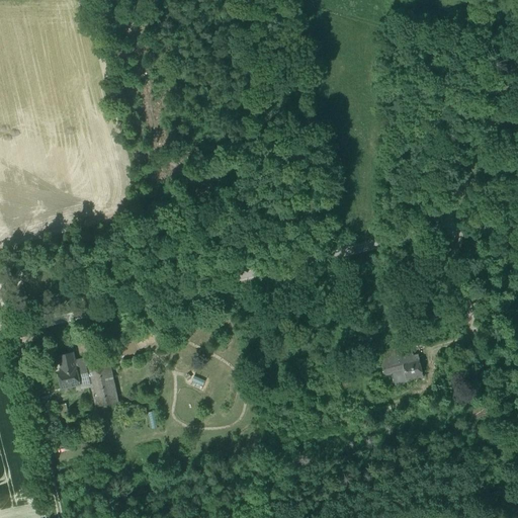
[(412,346),(379,354),(381,360),(413,352),(412,346)]
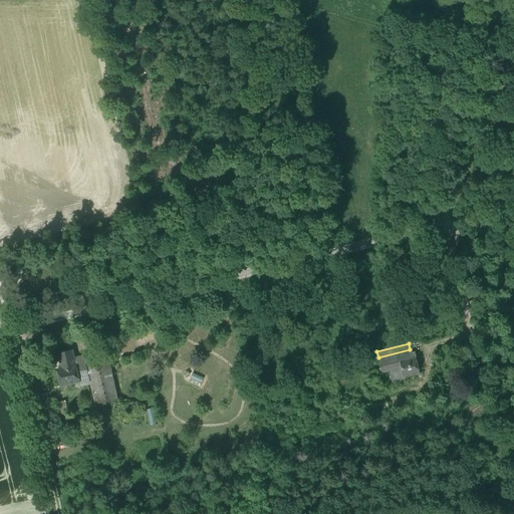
[(404,376),(421,373),(417,356),(409,358),(408,355),(411,354),(411,352),(410,349),(378,357),(381,372),(391,370),(402,367),(404,376)]
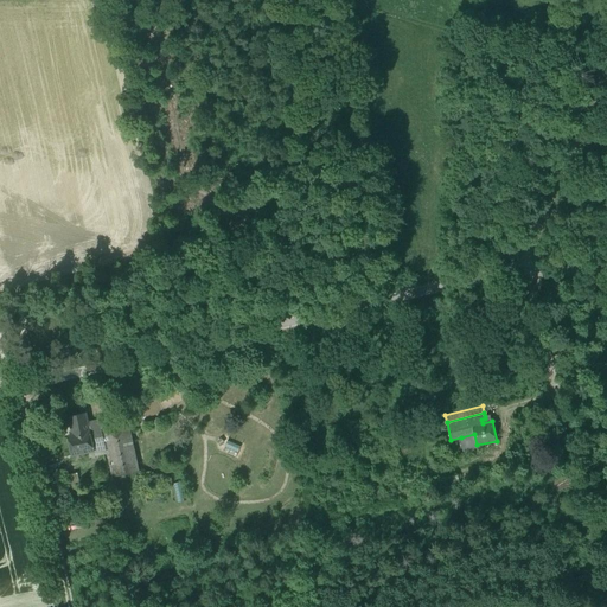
[(109,454),(114,478),(139,472),(128,423),(102,429),(101,420),(88,423),(87,414),(70,417),(74,435),(69,436),(74,457),(89,452),(108,448),(109,454)]
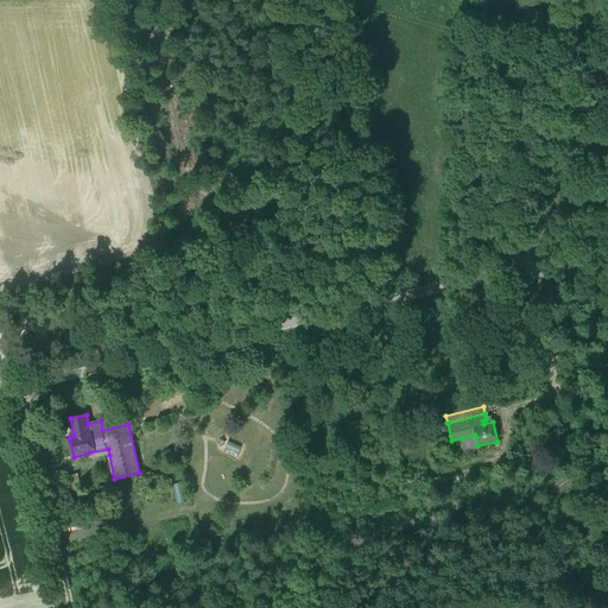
[(420,422),(423,434),(436,430),(434,418),(420,422)]
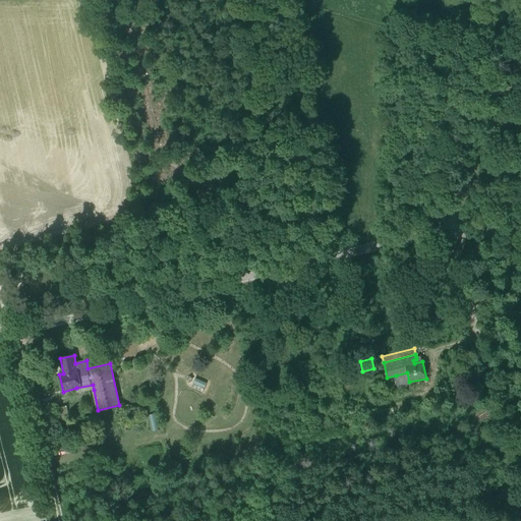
[(407,372),(396,375),(398,388),(410,385),(409,382),(407,372)]
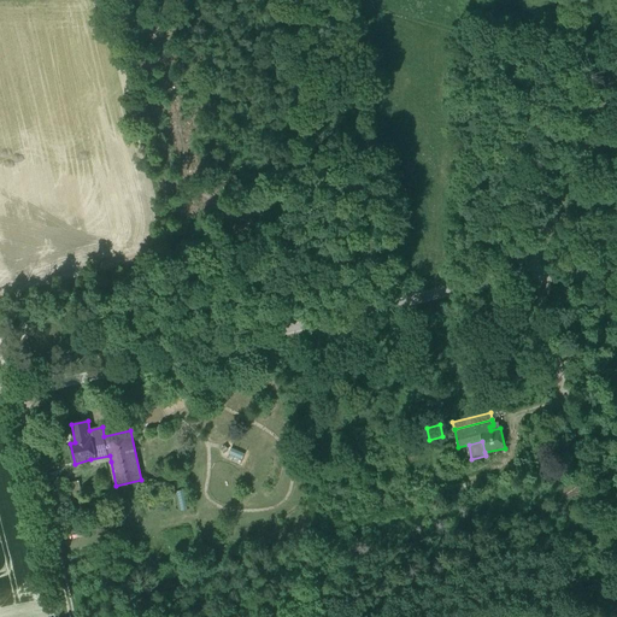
[(372,446),(375,457),(385,454),(382,444),(372,446)]
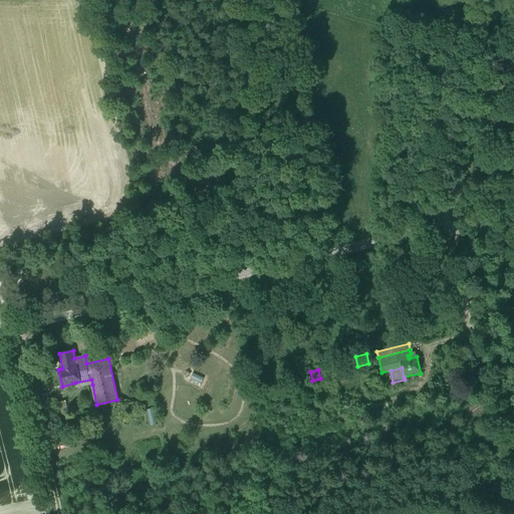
[(190,379),(201,382),(203,376),(192,373),(190,379)]
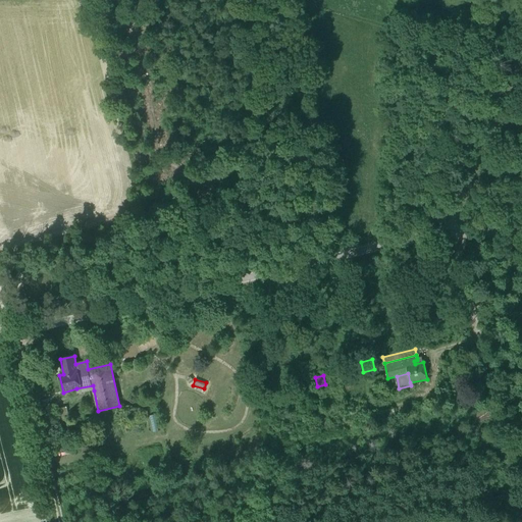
[(77,394),(94,390),(93,385),(76,388),(77,394)]
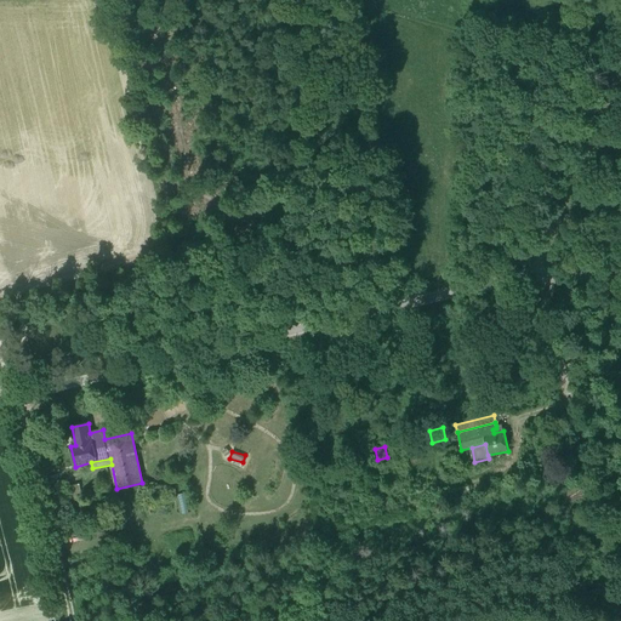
[(325,460),(320,467),(330,473),(332,468),(325,463),(326,461),(325,460)]
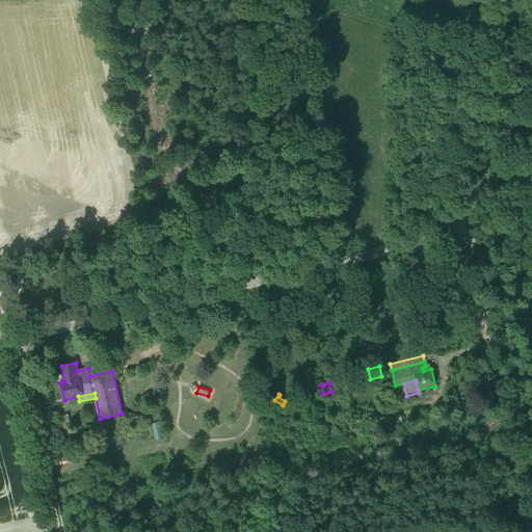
[(69,416),(56,418),(58,430),(71,427),(69,416)]
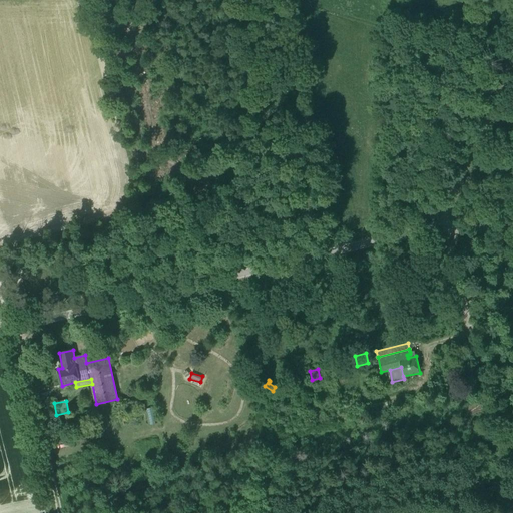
[(133,471),(131,465),(108,471),(110,479),(125,475),(125,473),(133,471)]
